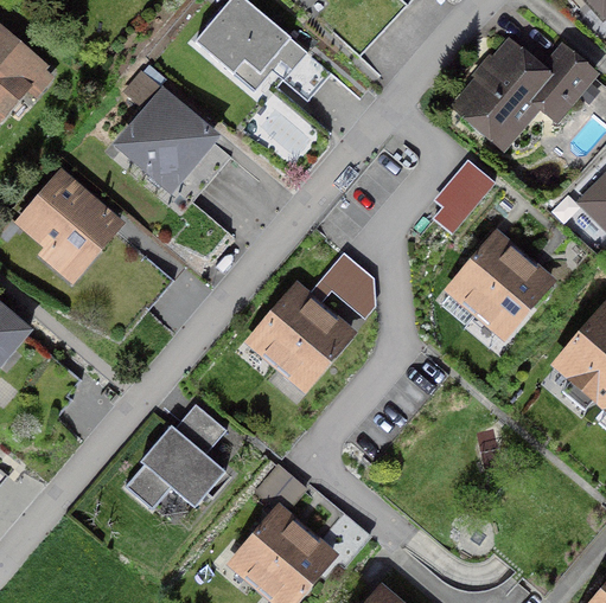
[(331,71),(244,0),(228,0),(193,42),(254,91),(270,71),(307,101),(331,71)]
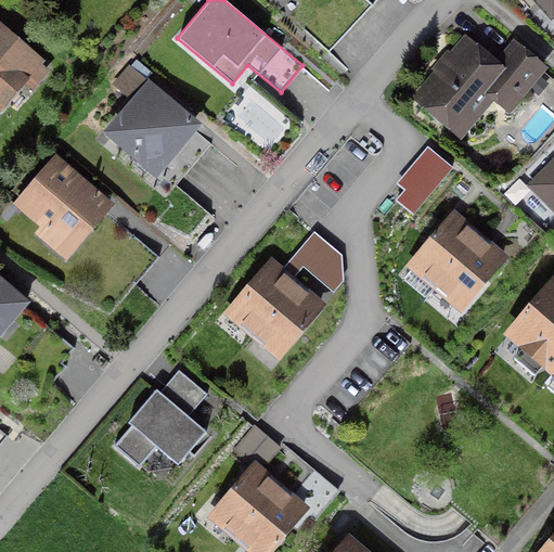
[(523,0),(519,3),(541,27),(551,18),(553,21),(553,0),(523,0)]
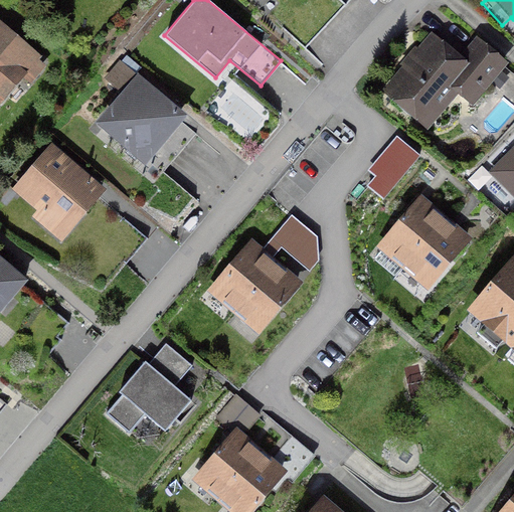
[(0,93),(32,53),(0,26),(0,93)]
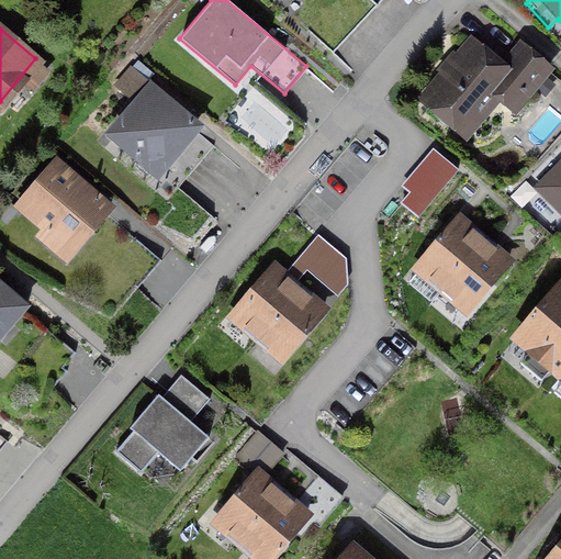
[(554,68),(518,38),(501,59),(469,33),(455,51),(452,48),(435,69),(438,71),(415,98),(467,141),(495,105),(506,114),(511,110),(516,114),(537,89),(545,96),(556,82),(548,76),(554,68)]
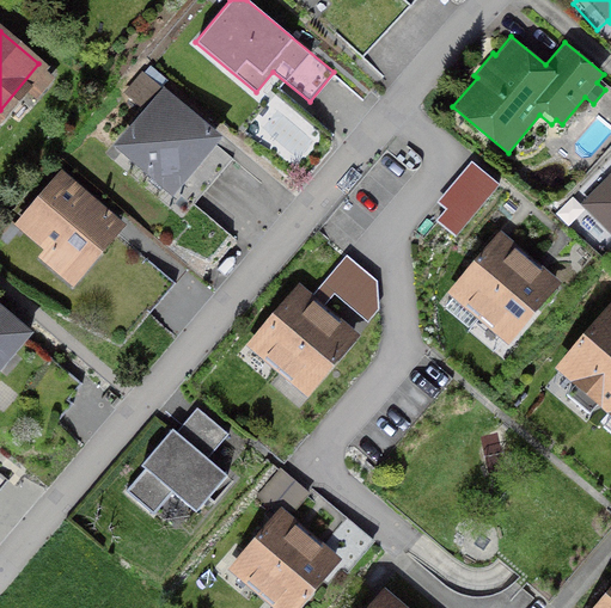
[(126,100),(138,111),(166,78),(150,63),(144,71),(141,68),(123,91),(129,96),(126,100)]
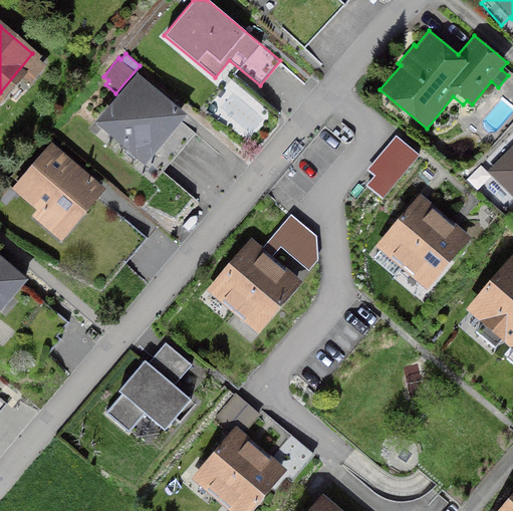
[(176,116),(138,84),(105,121),(144,154),(176,116)]
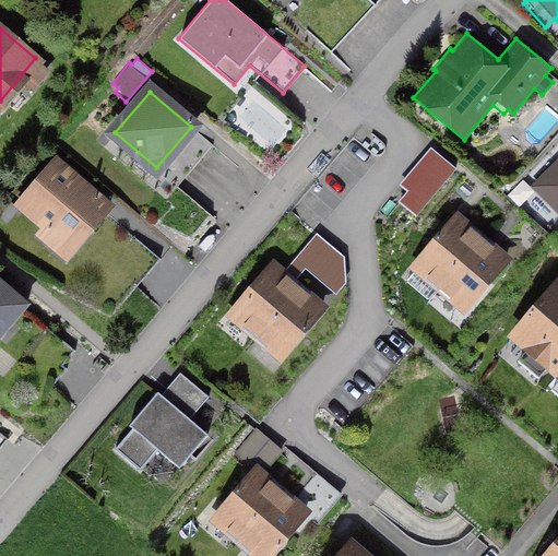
[(406,190),(424,205),(455,169),(429,146),(398,184),(406,190)]
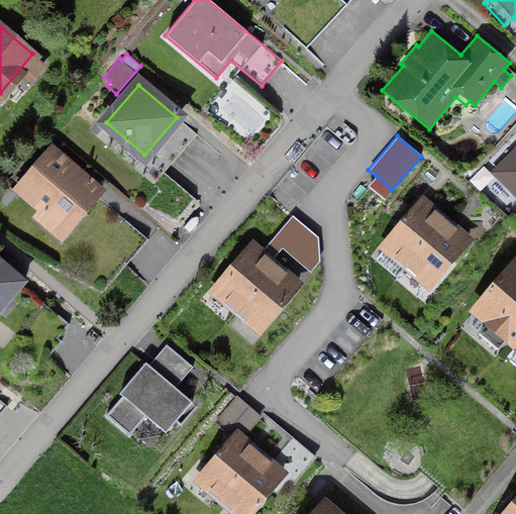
[(515,143),(490,171),(515,196),(515,143)]
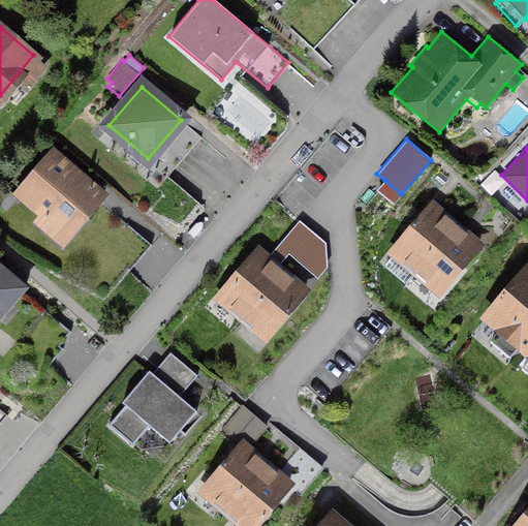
[(97,193),(53,154),(21,190),(47,212),(38,221),(58,239),(97,193)]
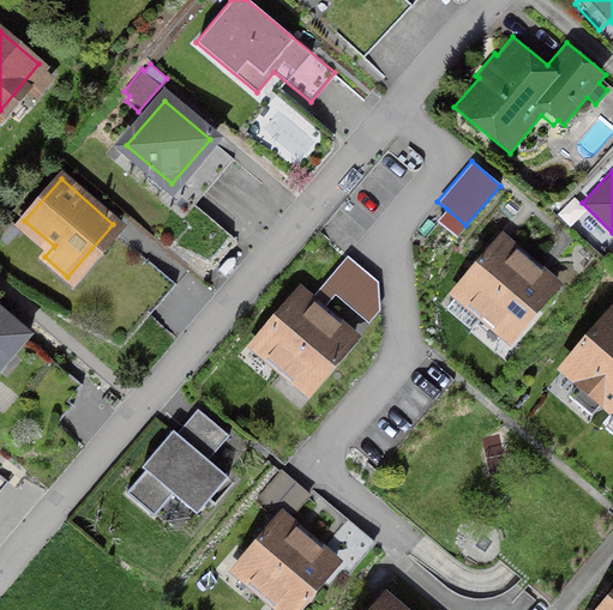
[(436,221),(455,237),(466,225),(446,209),(436,221)]
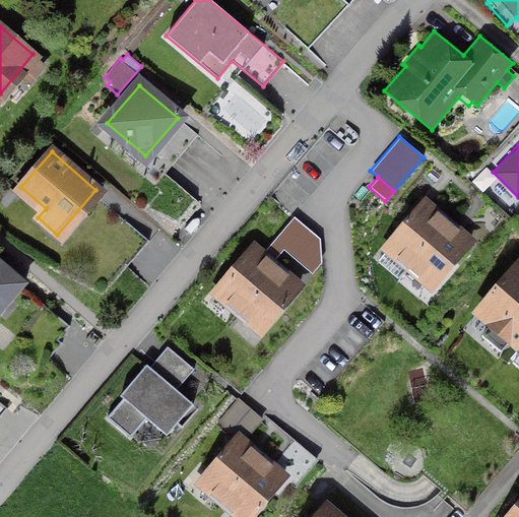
[(431,293),(476,240),(458,223),(428,198),(425,195),(379,249),(431,293)]
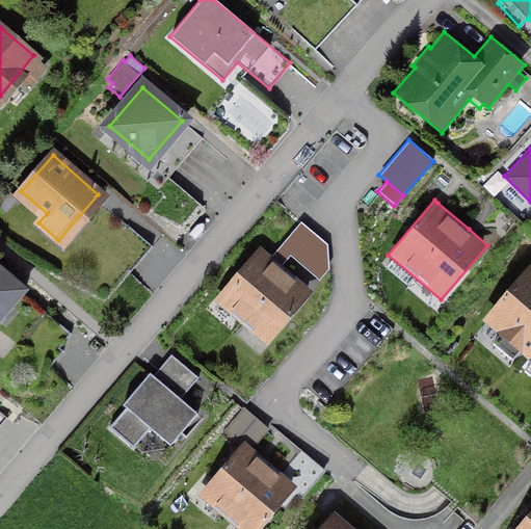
[(329,268),(327,243),(300,220),(271,257),(275,261),(282,266),(290,255),(320,280),(329,268)]
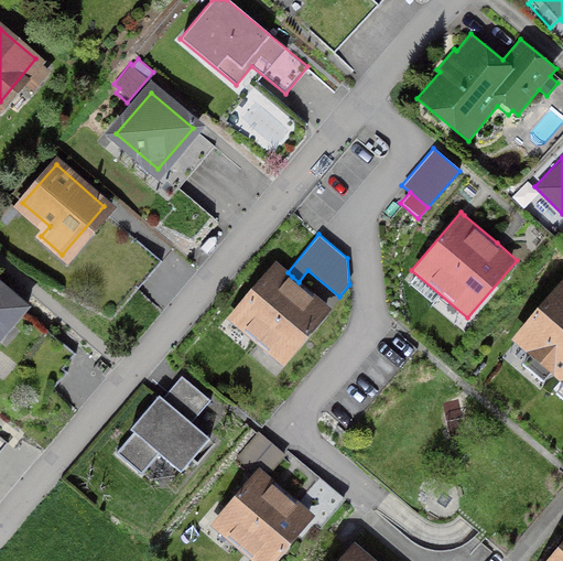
[(277,263),(230,316),(282,360),(328,308),(312,293),(299,282),(292,277),(288,272),(277,263)]
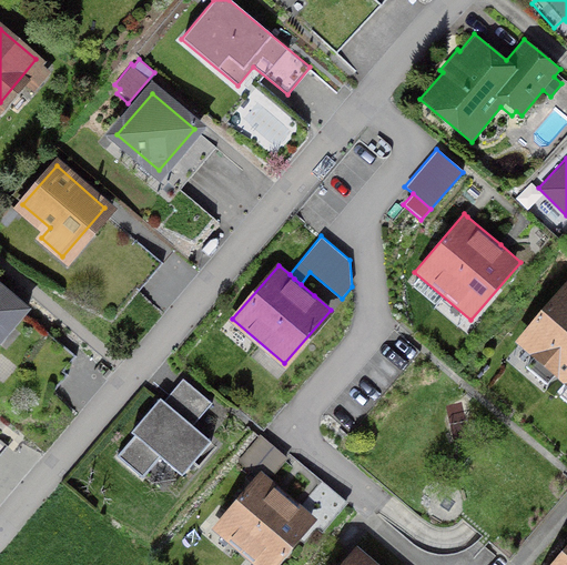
[(0,344),(53,389),(68,372),(63,369),(76,353),(28,313),(31,310),(0,283),(0,344)]
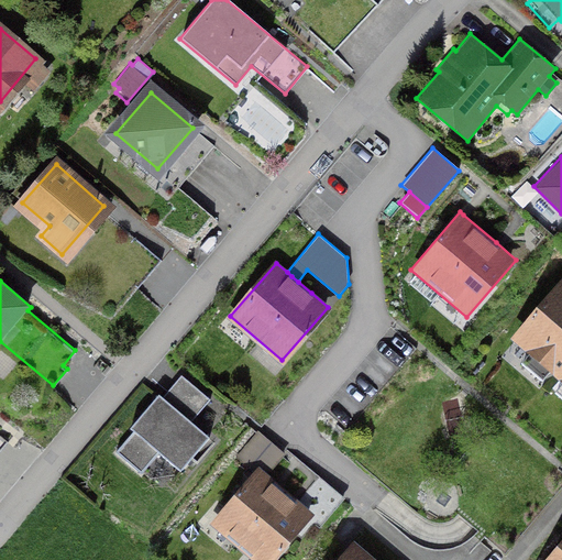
[(561,376),(561,284),(516,338),(561,376)]
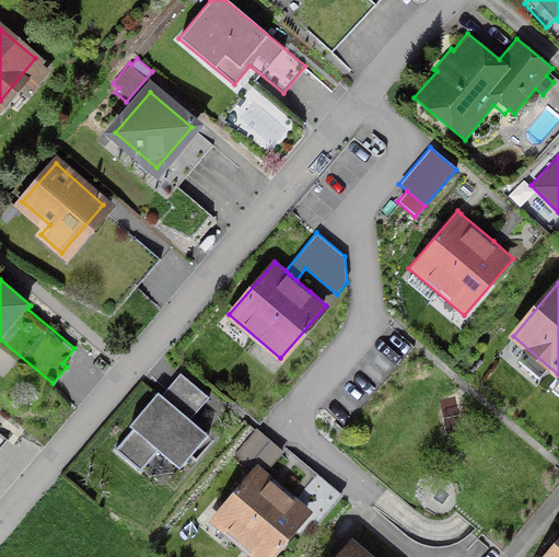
[(179,471),(209,436),(190,419),(209,397),(181,372),(161,394),(158,391),(127,426),(131,429),(114,450),(140,471),(156,451),(179,471)]
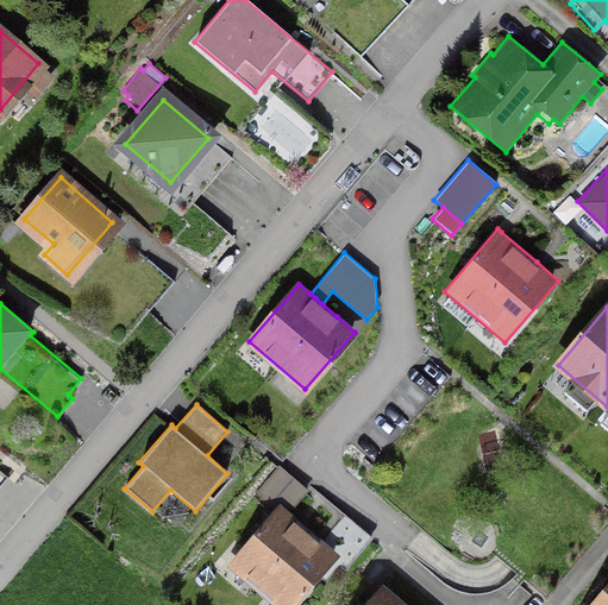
[(309,490),(277,462),(252,492),(277,512),(281,509),(287,515),(309,490)]
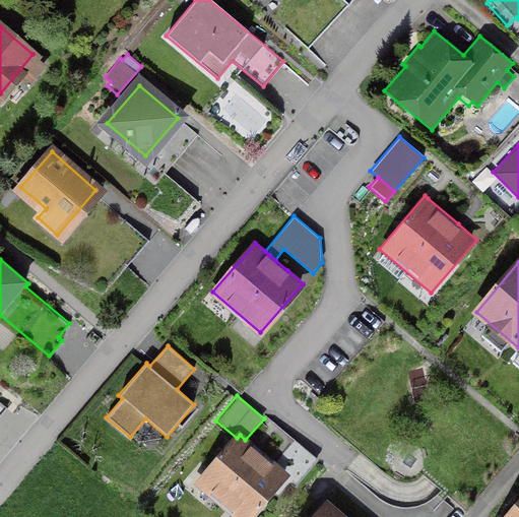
[(245,440),(240,435),(237,438),(200,479),(244,516),(283,472),(266,457),(254,447),(245,440)]
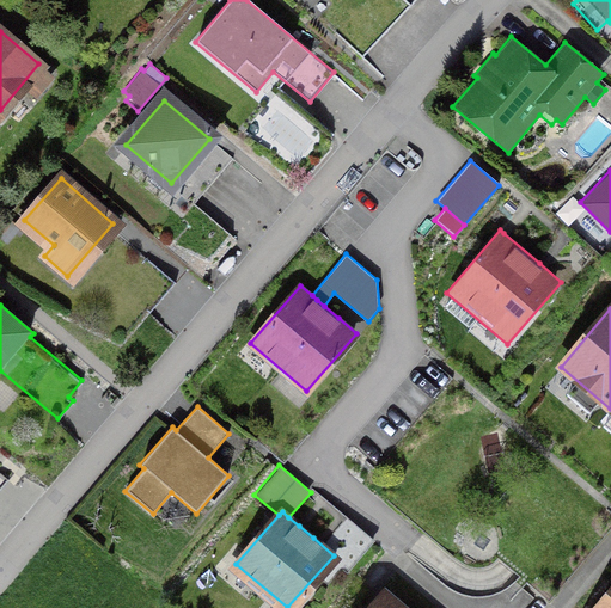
[(610,607),(610,594),(598,607),(610,607)]
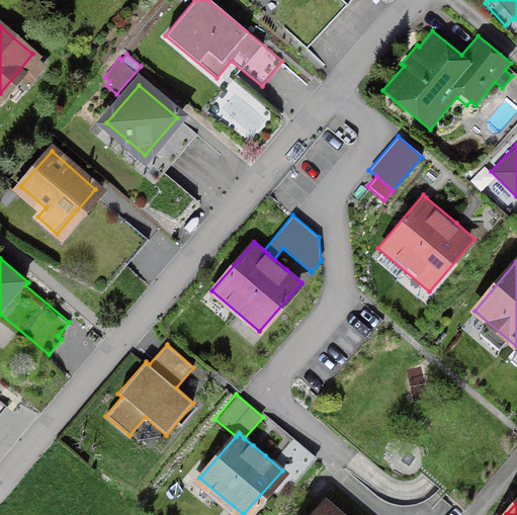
[(340,514),(327,504),(317,514),(340,514)]
